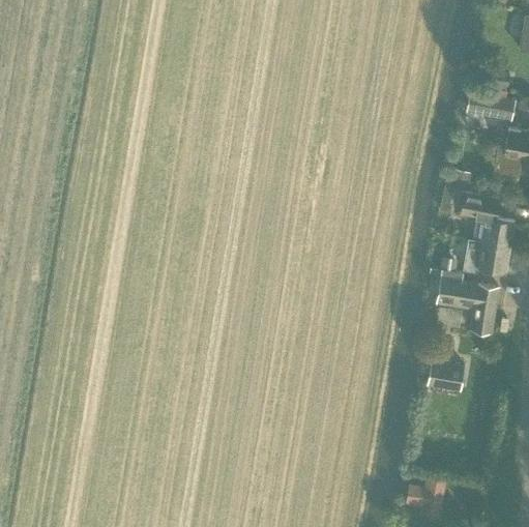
[(528,18),(525,18),(520,51),(528,52),(528,18)]
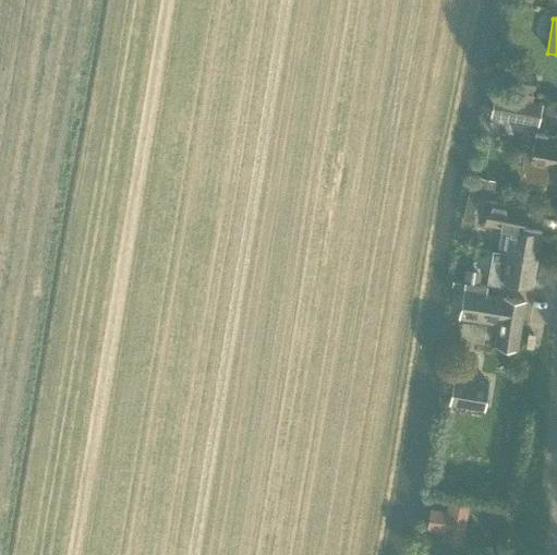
[(535,77),(509,74),(508,94),(534,96),(535,77)]
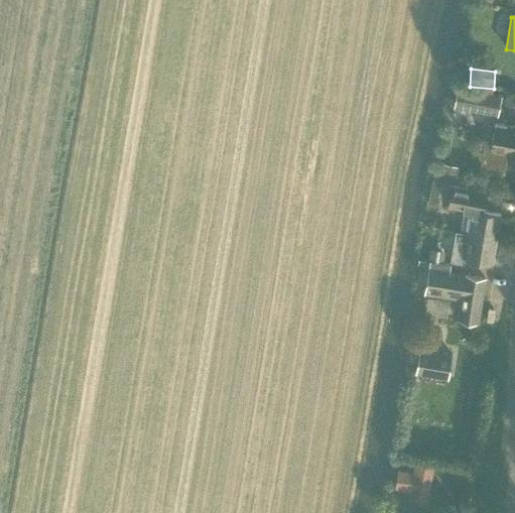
[(497,115),(500,99),(469,93),(468,98),(456,96),(454,107),(497,115)]
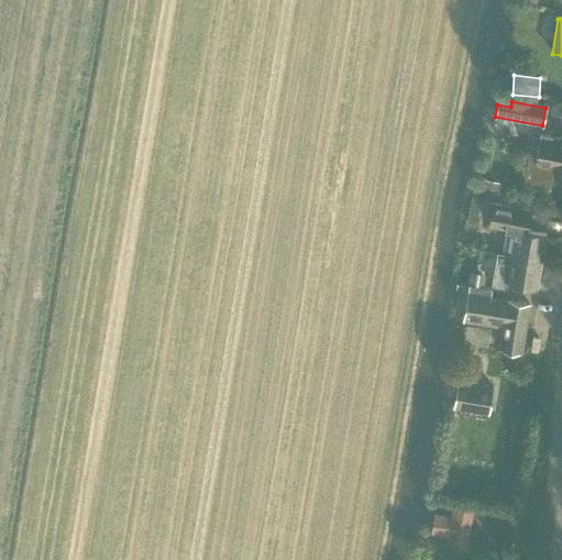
[(561,102),(554,101),(552,113),(561,114),(561,102)]
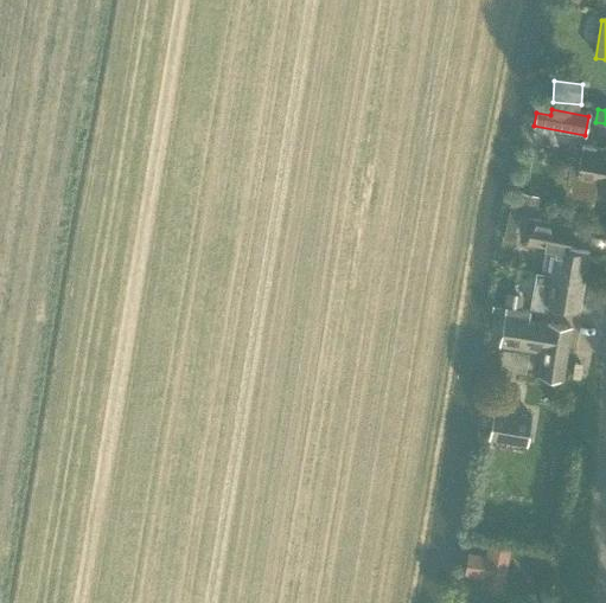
[(571,173),(566,203),(593,207),(595,191),(605,192),(605,152),(604,152),(603,153),(582,148),(578,174),(571,173)]
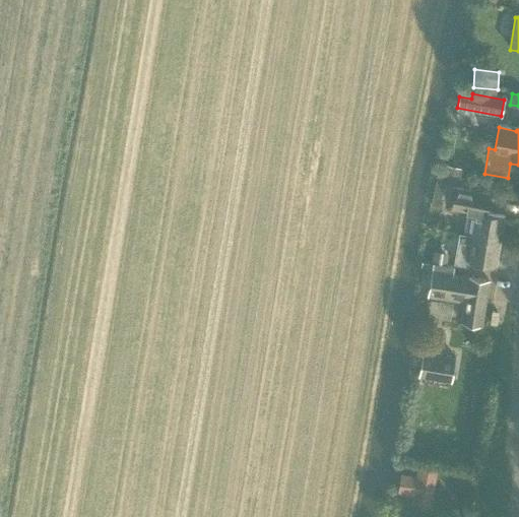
[(444,182),(459,185),(462,172),(447,168),(444,182)]
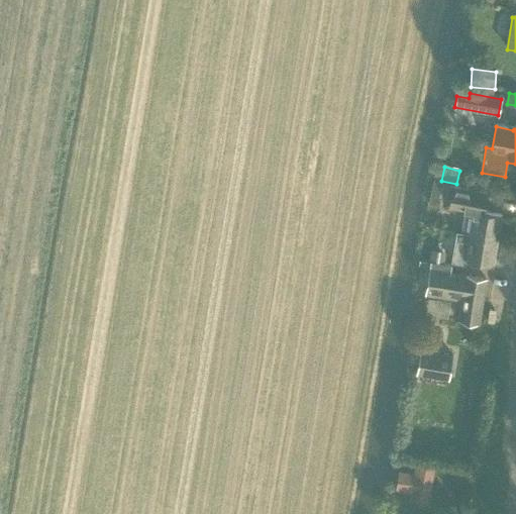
[(438,207),(443,184),(433,182),(429,205),(438,207)]
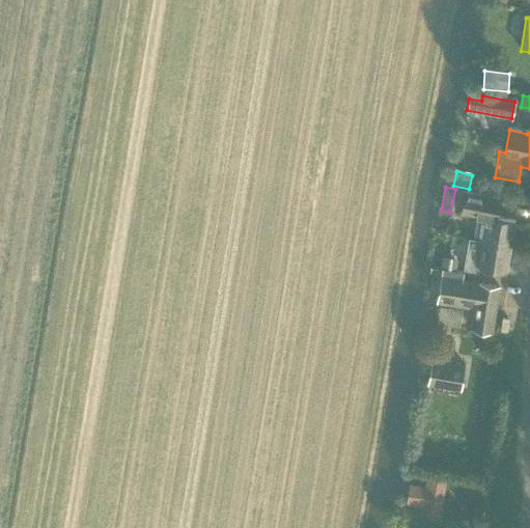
[(464,193),(459,215),(462,215),(477,218),(473,242),(481,243),(510,248),(514,223),(501,220),(493,219),(494,212),(497,213),(498,205),(499,199),(476,195),(464,193)]
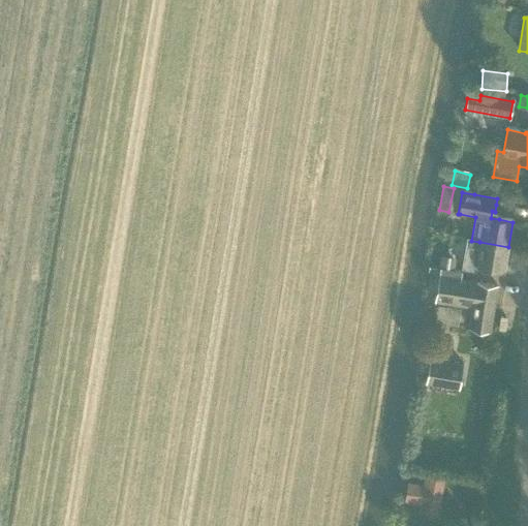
[(504,272),(508,247),(479,242),(475,267),(504,272)]
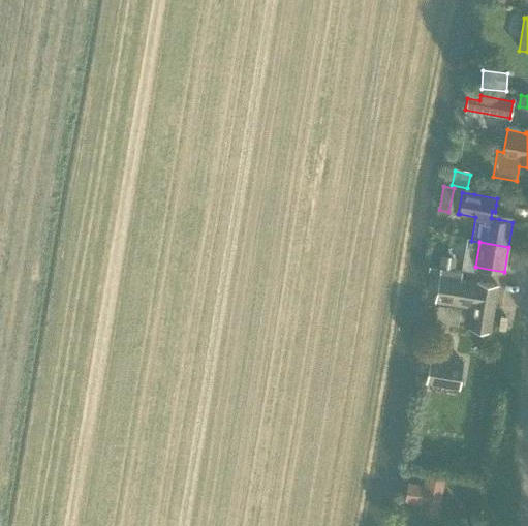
[(460,275),(461,268),(462,261),(436,256),(434,270),(441,271),(460,275)]
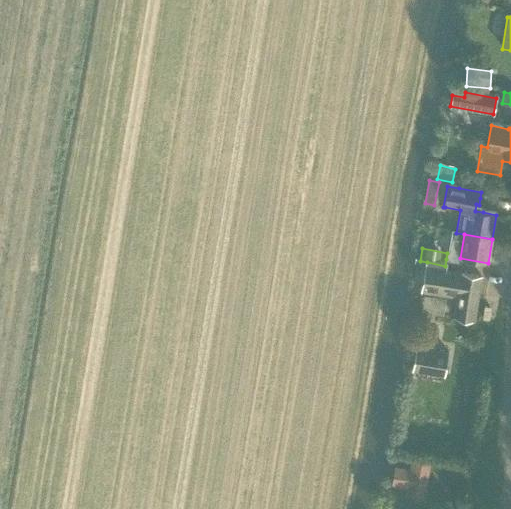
[(445,266),(427,262),(423,283),(421,294),(456,299),(453,319),(475,322),(482,278),(460,274),(460,275),(444,272),(445,266)]
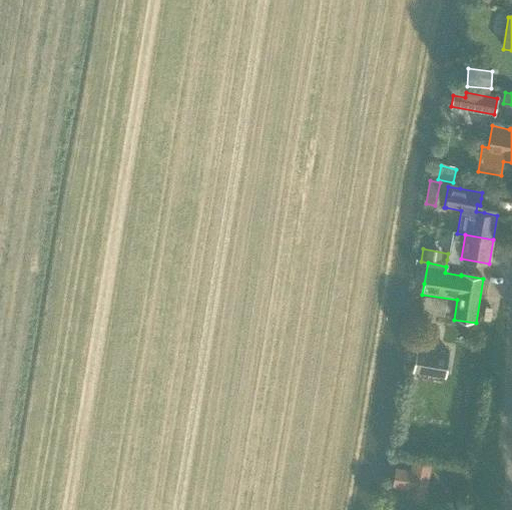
[(418,349),(413,373),(445,378),(449,355),(418,349)]
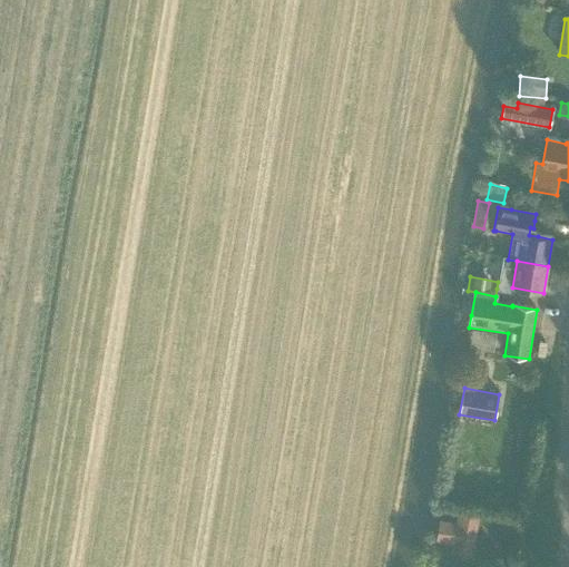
[(452,546),(451,554),(472,557),(479,518),(458,514),(457,524),(452,546)]
